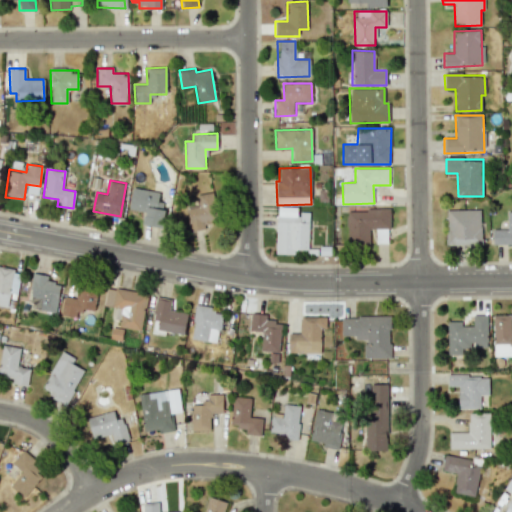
[(129,209),(145,212),(143,224),(162,227),(167,192),(132,187),(129,209)]
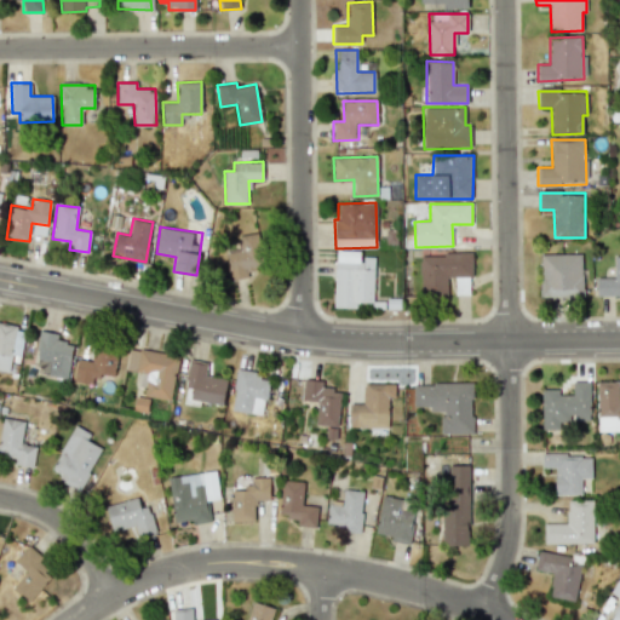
[(239,234),(240,251),(228,251),(229,279),(260,277),(259,234),(239,234)]
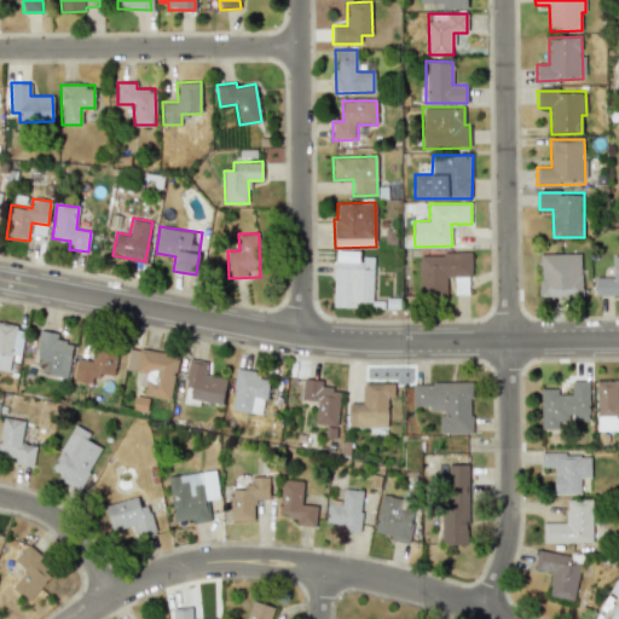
[(372,302),(374,258),(359,258),(359,250),(336,249),(334,307),(357,307),(357,301),(372,302)]
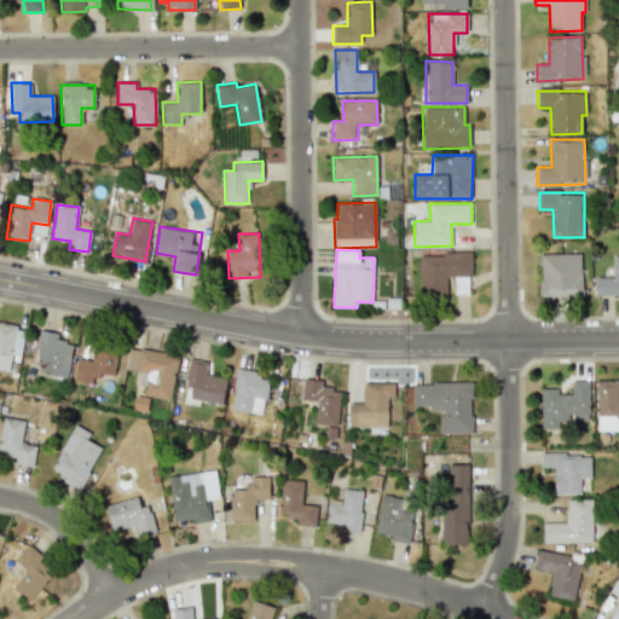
[(446,296),(446,277),(455,277),(455,294),(470,294),(469,253),(418,255),(420,298),(446,296)]
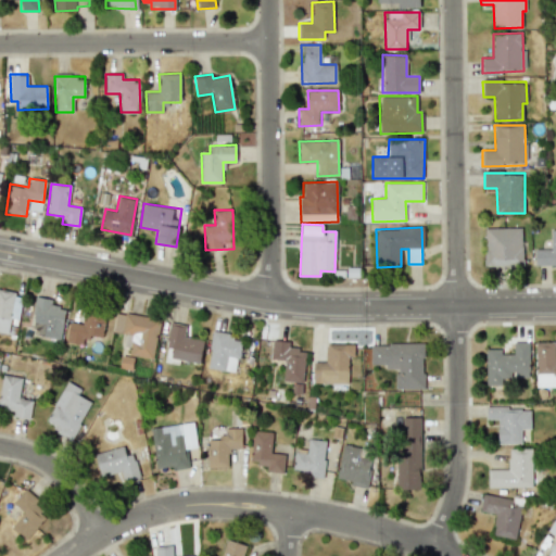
[(484,265),(522,266),(522,228),(484,227),(484,265)]
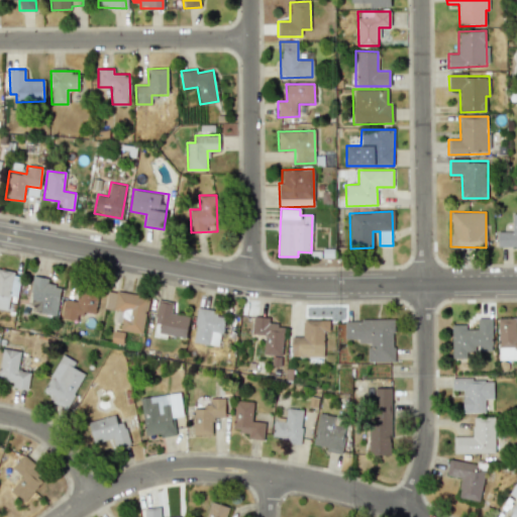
[(516,213),(512,214),(512,231),(497,231),(497,246),(516,245),(516,213)]
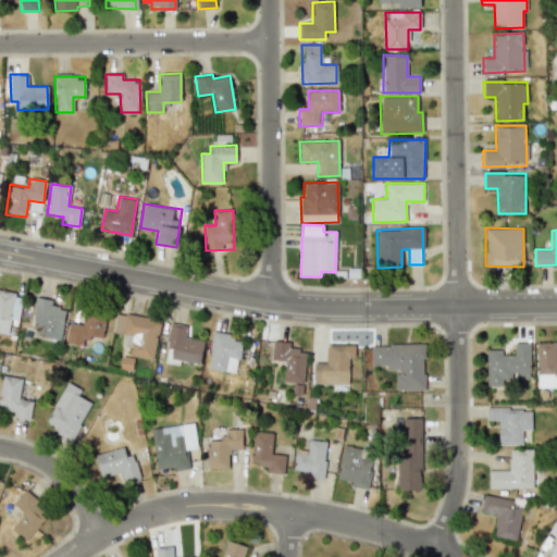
[(0,331),(8,332),(10,319),(19,320),(22,296),(0,292),(0,331)]
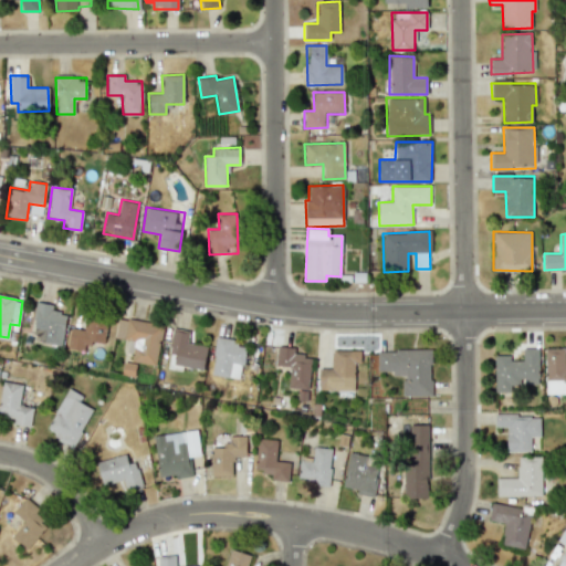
[(65,310),(37,307),(33,342),(62,345),(65,310)]
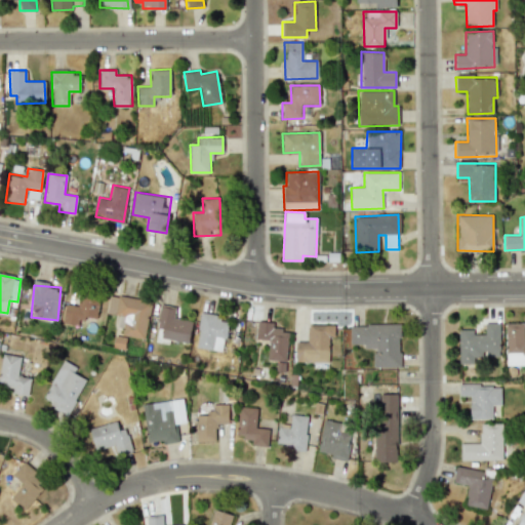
[(79,326),(81,316),(96,319),(101,298),(80,294),(78,306),(66,304),(63,323),(79,326)]
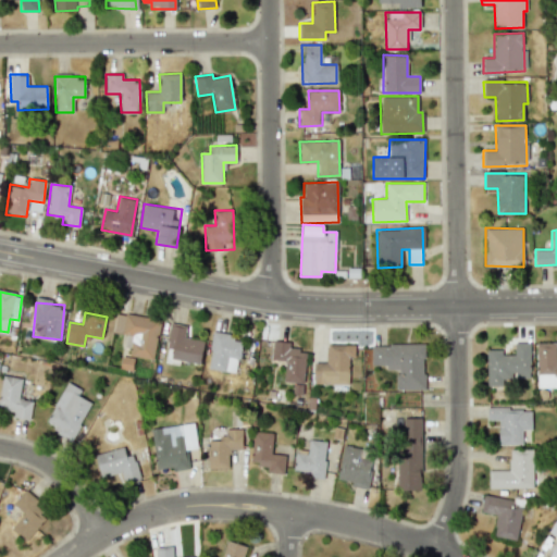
[(113,333),(127,335),(125,356),(155,359),(159,319),(115,313),(113,333)]
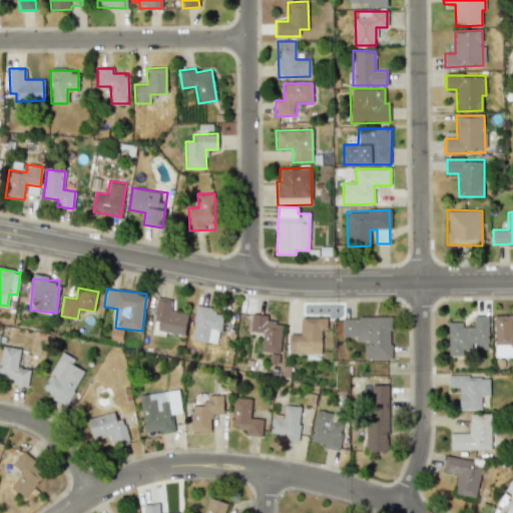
[(191,340),(218,343),(222,311),(195,308),(191,340)]
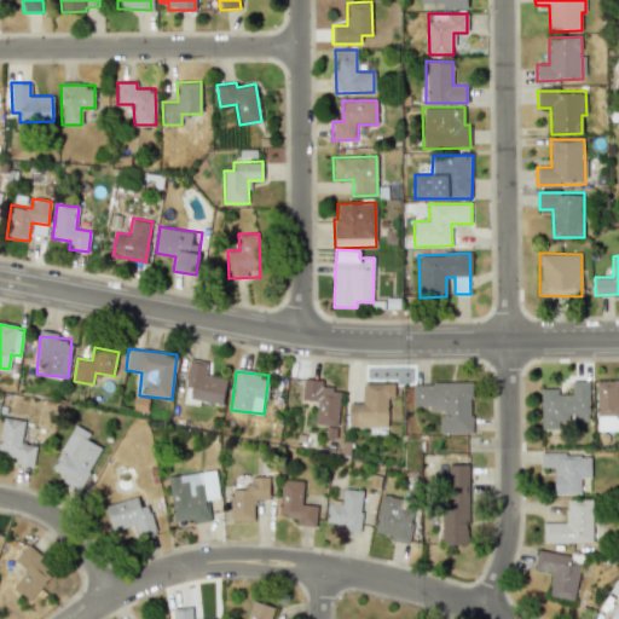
[(301,400),(317,401),(314,424),(337,427),(340,389),(323,388),(323,380),(304,379),(301,400)]
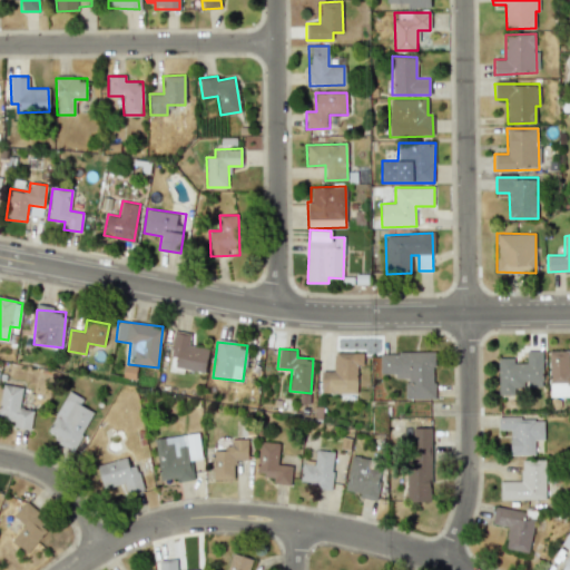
[(498,357),(499,396),(512,396),(511,387),(542,386),(542,350),(526,351),(527,363),(513,363),(513,357),(498,357)]
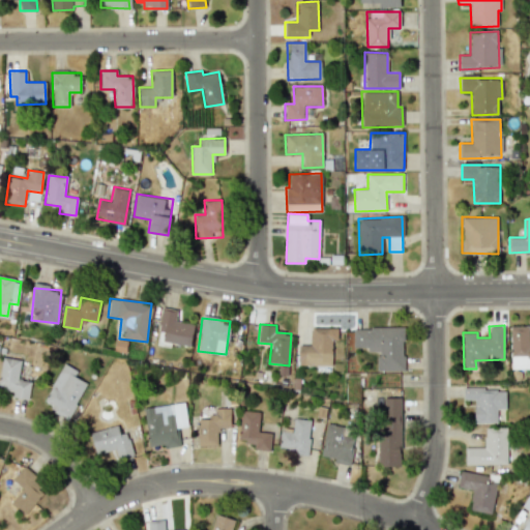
[(510,326),(510,369),(529,367),(529,345),(529,326),(510,326)]
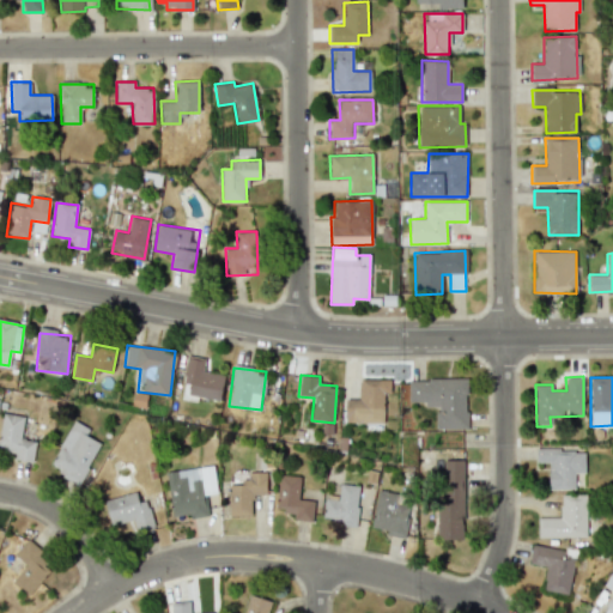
[(384,423),(384,393),(389,393),(389,380),(359,378),(359,399),(345,399),(345,423),(384,423)]
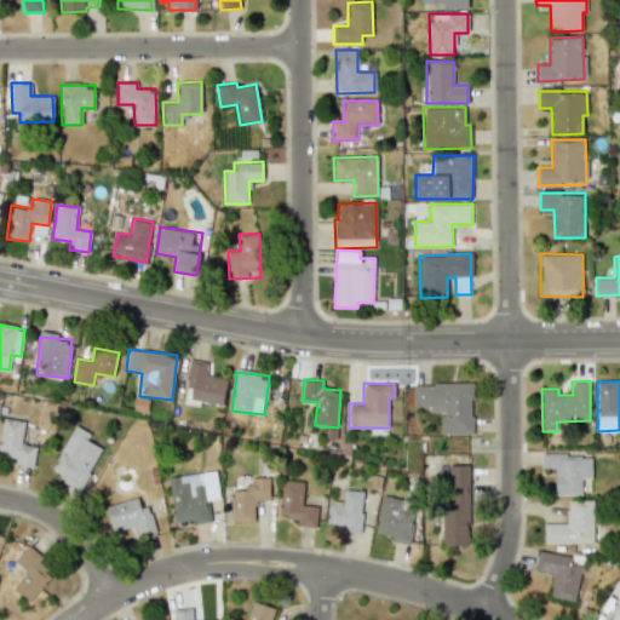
[(441,434),(472,434),(472,383),(413,384),(413,407),(430,407),(430,412),(441,411),(441,434)]
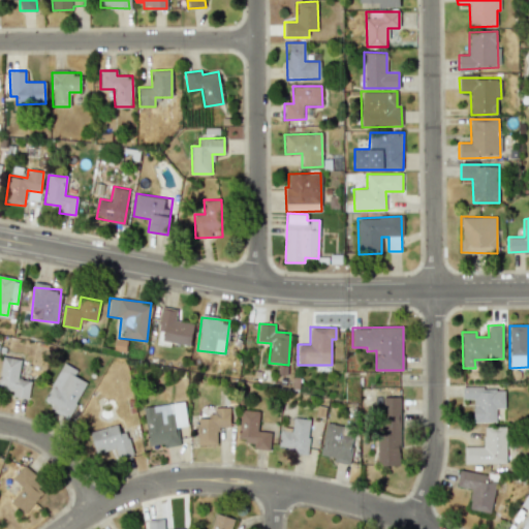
[(0,370),(0,386),(13,390),(12,396),(28,399),(31,381),(18,378),(21,360),(2,356),(0,370)]
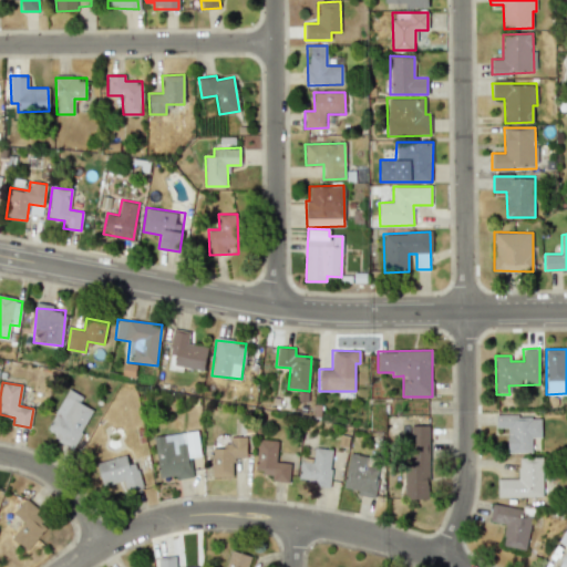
[(45,433),(74,447),(93,409),(80,402),(83,397),(68,389),(45,433)]
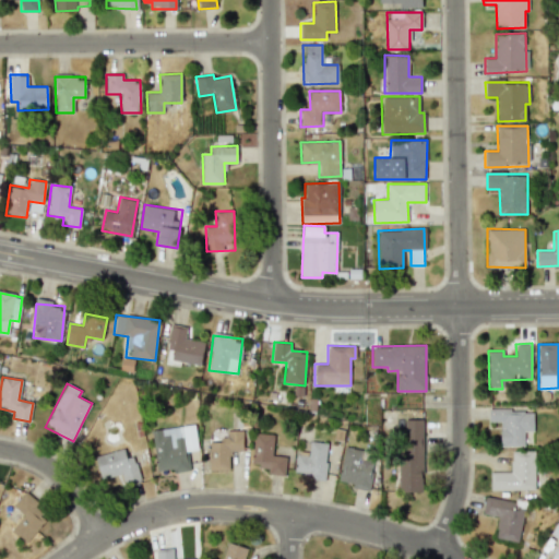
[(533,431),(533,411),(489,409),(489,421),(501,421),(500,445),(524,445),(524,431),(533,431)]
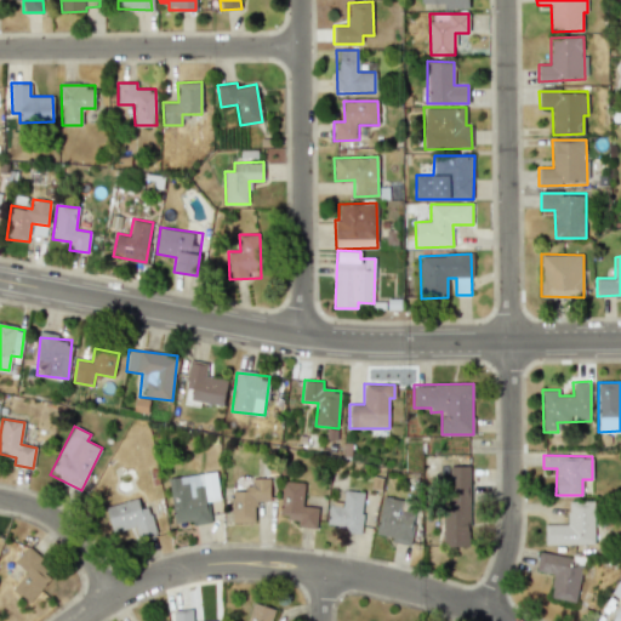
[(469,466),(444,466),(446,546),(471,545),(469,466)]
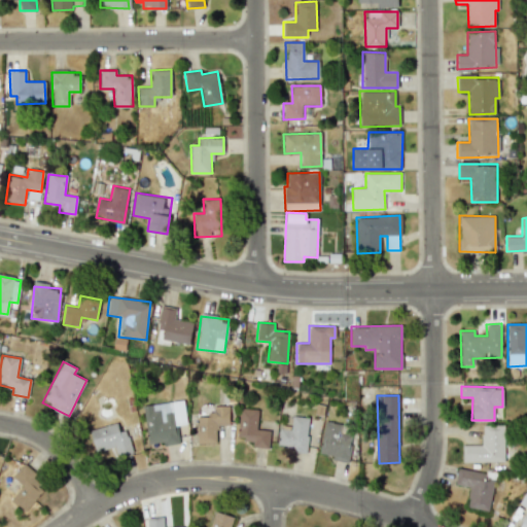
[(187,424),(183,399),(143,406),(148,446),(178,442),(176,426),(187,424)]
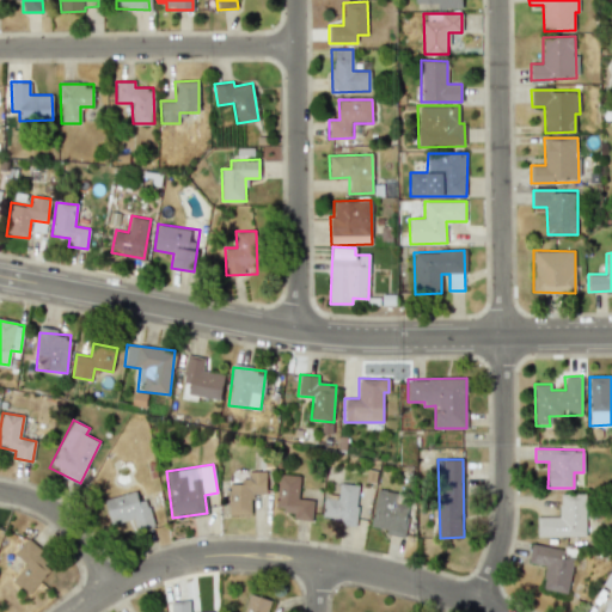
[(267,494),(267,471),(248,471),(249,482),(228,482),(228,515),(252,514),(251,494),(267,494)]
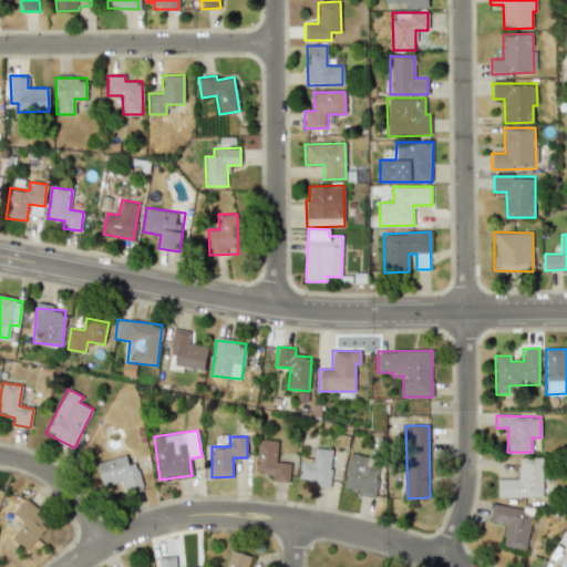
[(256,472),(271,473),(271,481),(289,482),(290,463),(277,462),(278,441),(257,440),(256,472)]
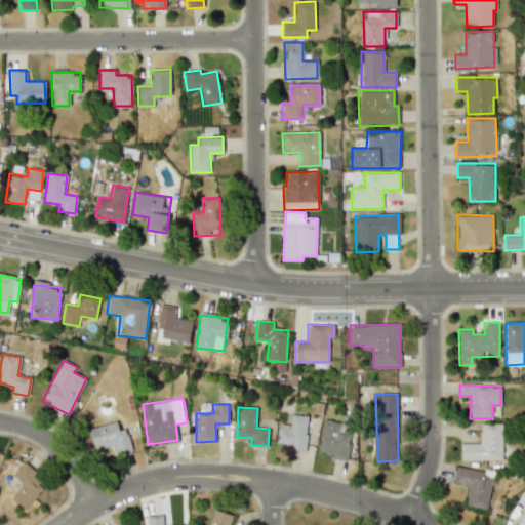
[(278,427),(276,443),(291,445),(291,450),(304,451),(309,416),(291,414),(289,429),(278,427)]
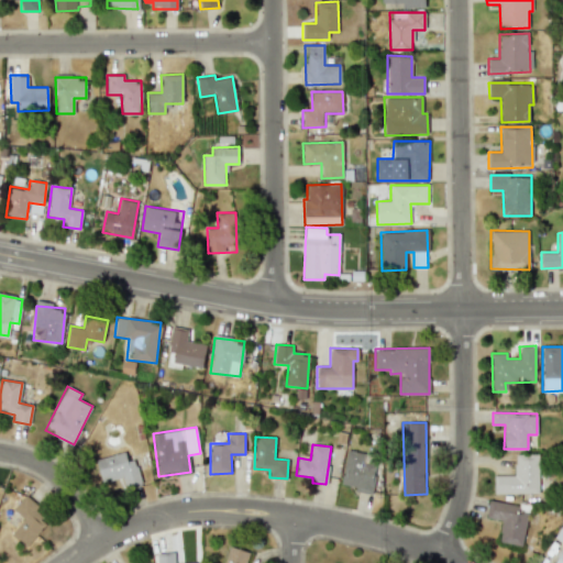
[(372,494),(375,453),(345,450),(342,485),(354,486),(354,493),(372,494)]
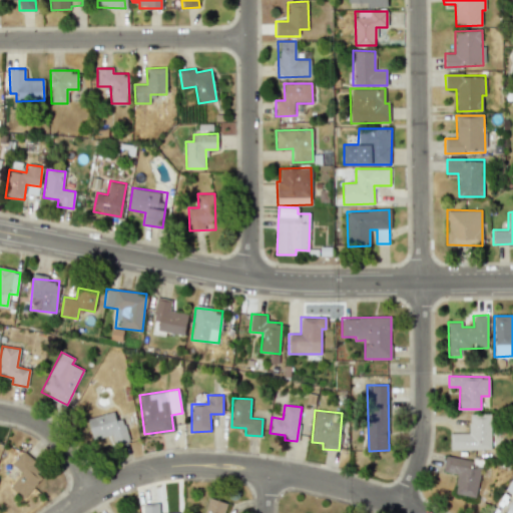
[(112,435),(114,445),(129,441),(123,418),(116,420),(114,412),(87,418),(93,440),(112,435)]
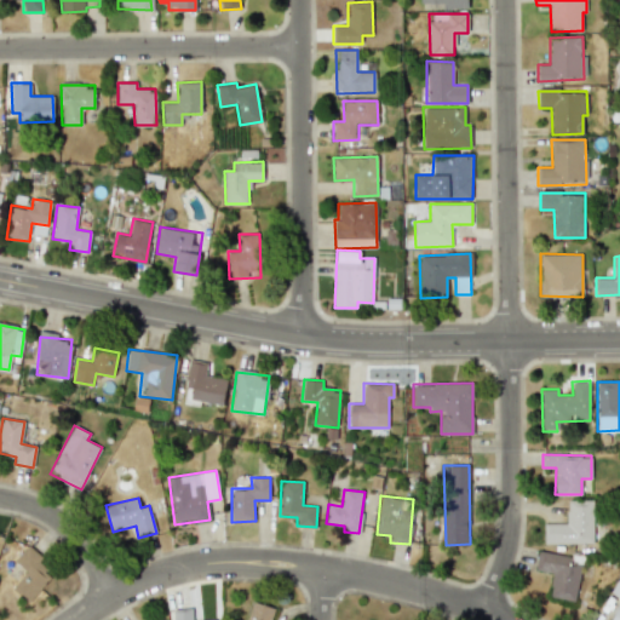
[(543,544),(593,543),(592,500),(567,501),(567,523),(543,523),(543,544)]
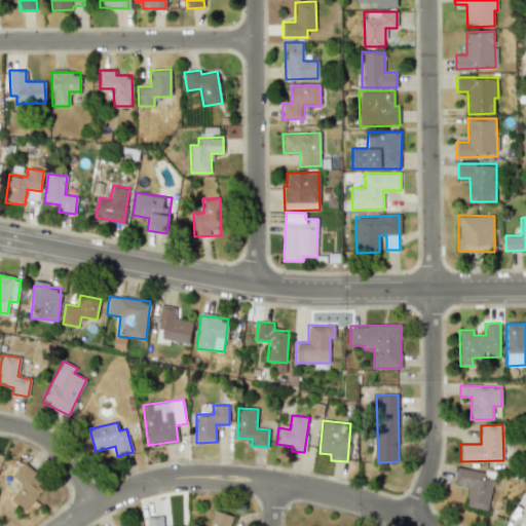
[(9,498),(24,512),(46,486),(23,463),(12,475),(23,485),(9,498)]
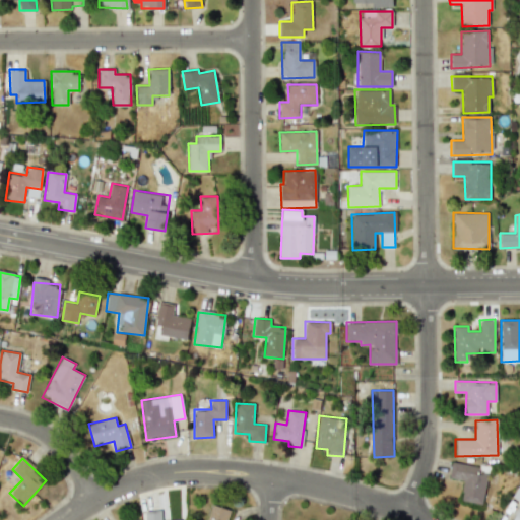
[(460,500),(481,504),(489,469),(452,462),(448,477),(464,481),(460,500)]
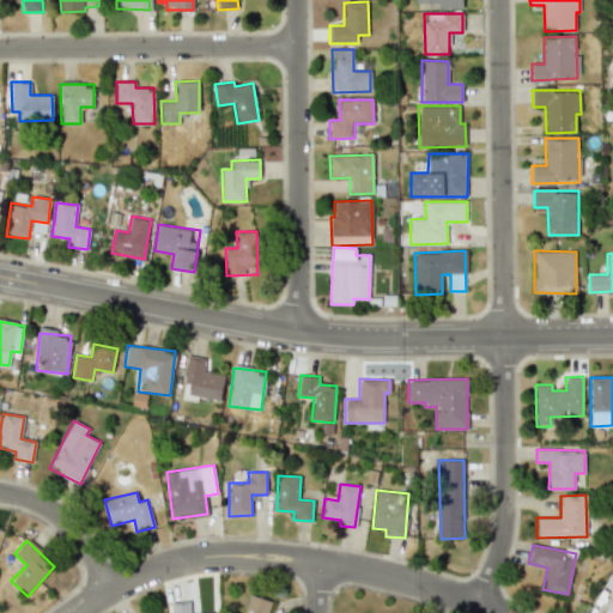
[(268,612),(272,601),(249,594),(243,612),(268,612)]
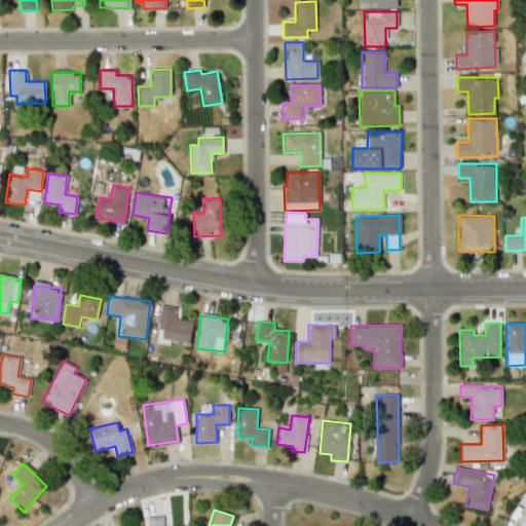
[(183,525),(171,525),(162,525),(162,516),(147,517),(147,525),(183,525)]
